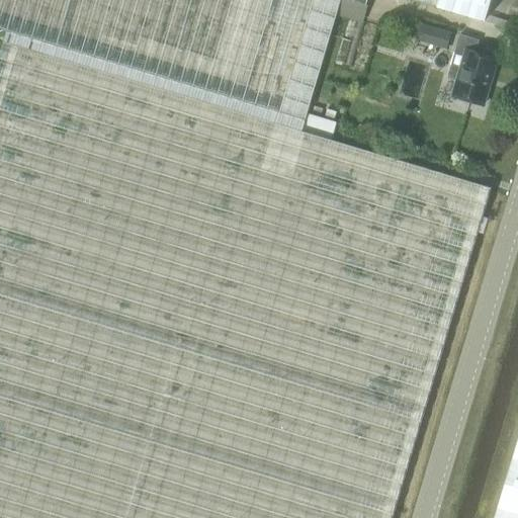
[(0,0),(0,28),(305,119),(339,0),(0,0)]
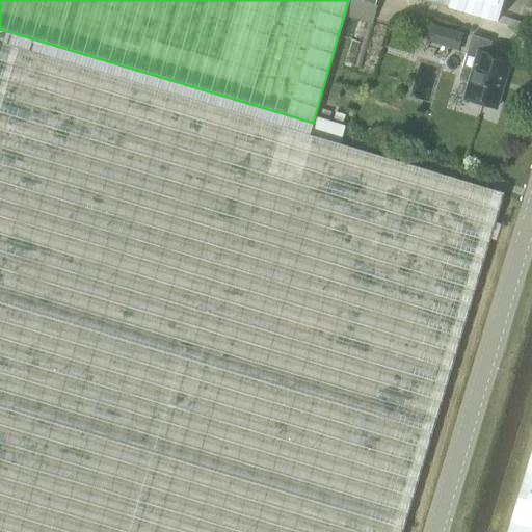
[(360,0),(375,5),(376,0),(425,0),(497,22),(503,0),(360,0)]
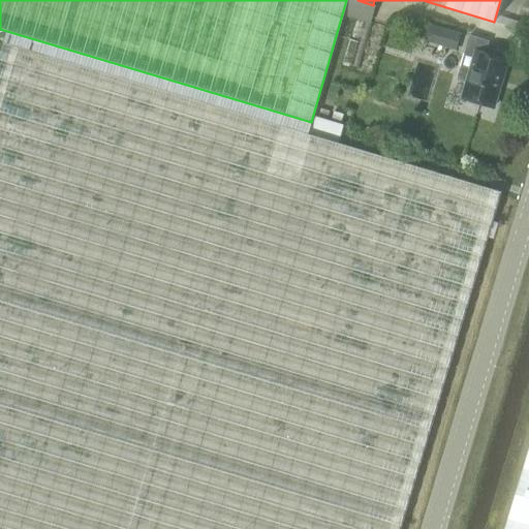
[(349,65),(358,68),(371,23),(363,20),(349,65)]
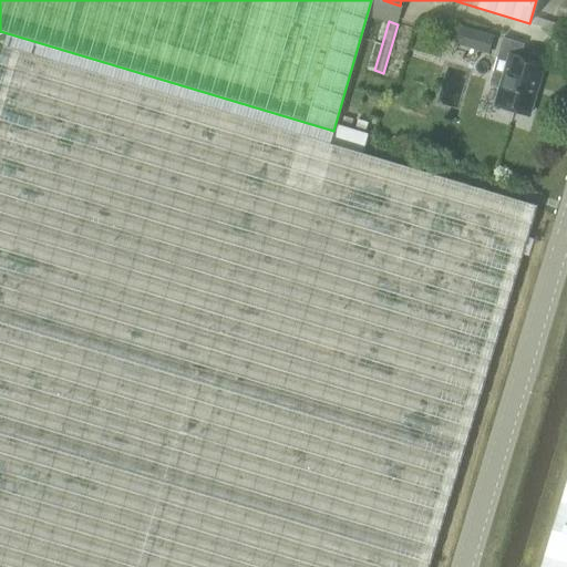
[(523,44),(503,38),(493,72),(503,74),(494,105),(528,115),(543,64),(519,57),(523,44)]
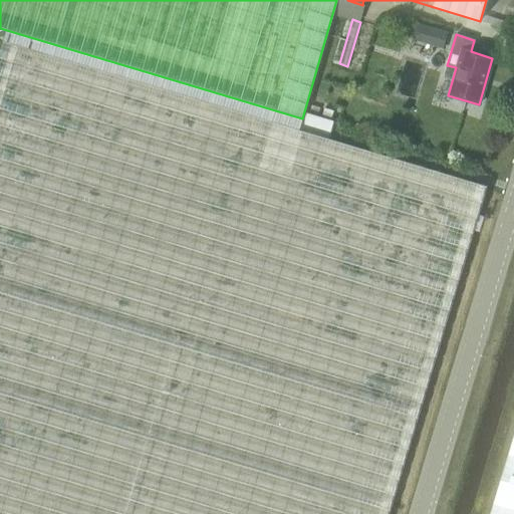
[(387,513),(485,186),(3,41),(0,50),(0,513),(387,513)]
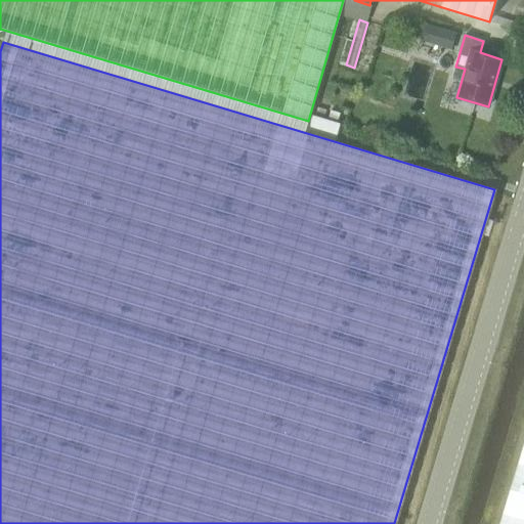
[(308,121),(304,132),(335,141),(340,124),(309,115),(308,121)]
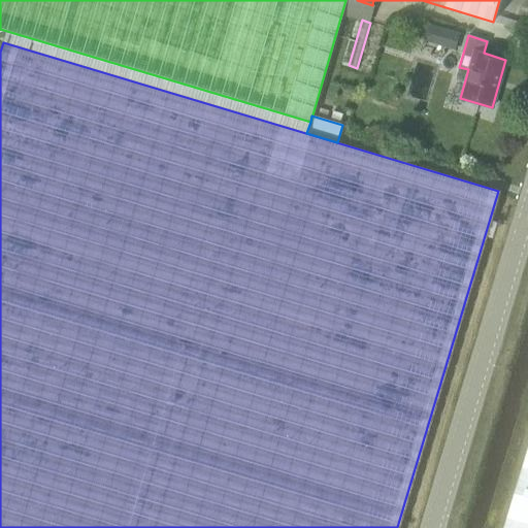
[(527,527),(527,442),(502,527),(527,527)]
